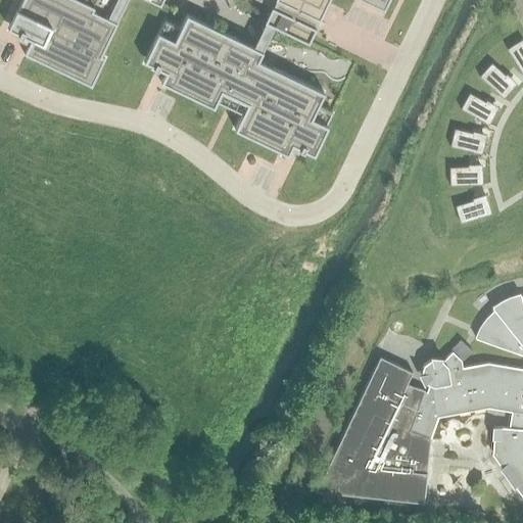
[(22,0),(17,11),(9,28),(19,33),(18,35),(17,36),(20,37),(21,38),(22,36),(24,35),(28,37),(32,39),(31,40),(28,47),(24,55),(91,88),(104,59),(101,57),(116,25),(128,0),(149,0),(159,5),(161,0),(255,0),(270,7),(263,21),(265,22),(252,47),(186,15),(179,29),(164,21),(158,34),(146,61),(154,65),(153,67),(152,68),(156,70),(157,68),(158,67),(161,68),(165,70),(164,73),(160,83),(212,108),(221,92),(246,104),(234,130),(287,155),(292,145),(293,143),(296,145),(300,147),(299,148),(298,150),(302,152),(303,150),(304,149),(313,153),(326,126),(332,113),(331,113),(317,106),(324,93),(257,61),(263,52),(262,51),(274,27),(307,43),(307,42),(312,33),(315,27),(317,24),(319,19),(328,0),(327,0),(358,0),(384,12),(389,0),(22,0)]
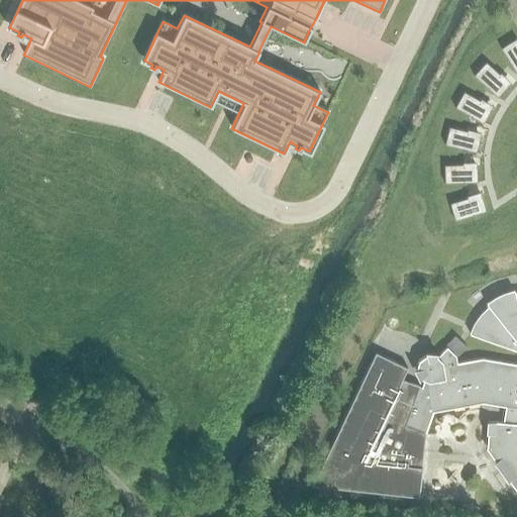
[(516,39),(516,38),(501,47),(516,74),(516,39)]
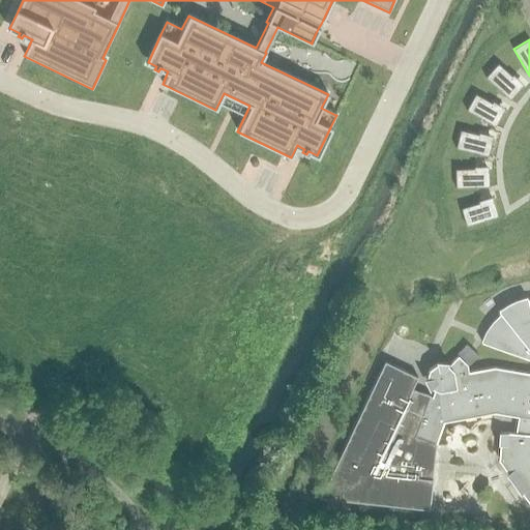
[(498,63),(486,77),(509,99),(521,88),(511,79),(512,77),(498,63)]
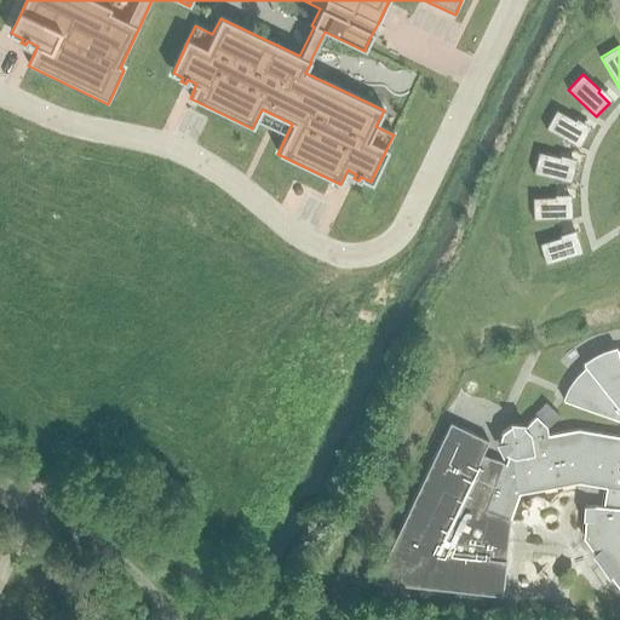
[(555,110),(545,128),(579,148),(587,132),(574,124),(575,121),(555,110)]
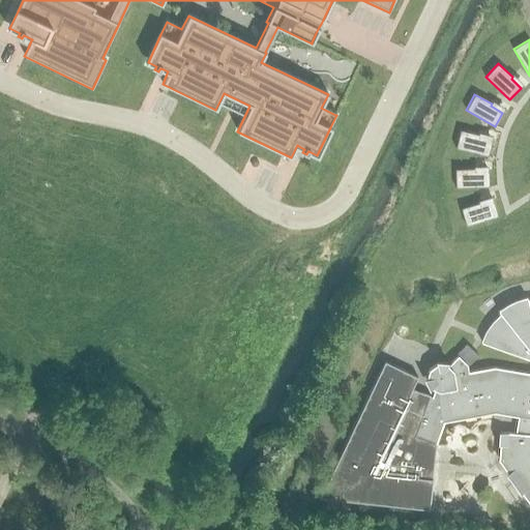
[(460,130),(455,148),(488,156),(491,141),(478,138),(479,136),(460,130)]
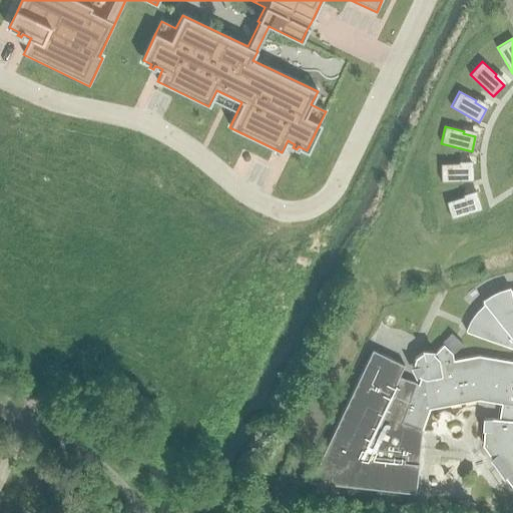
[(459,163),(440,163),(440,181),(472,180),(472,165),(459,165),(459,163)]
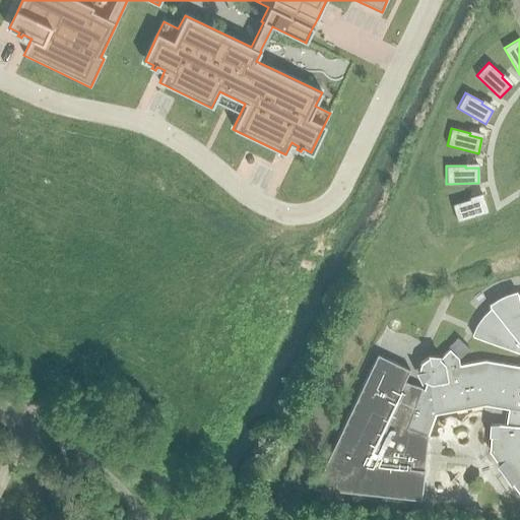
[(469,199),(451,204),(456,221),(488,212),(482,198),(470,201),(469,199)]
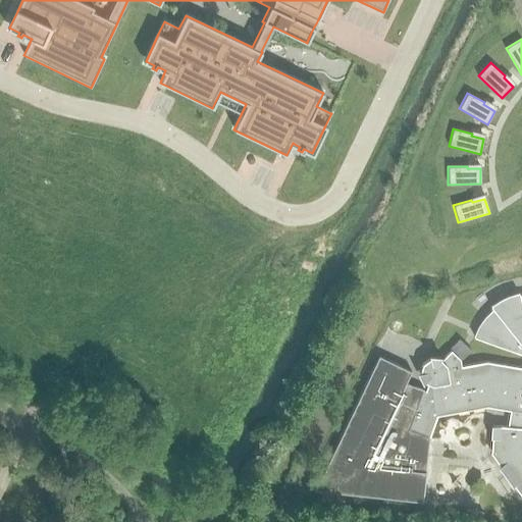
[(521,368),(484,363),(461,367),(460,359),(451,351),(441,361),(439,359),(430,358),(425,362),(422,364),(420,373),(423,381),(424,382),(428,383),(425,392),(423,390),(423,389),(406,383),(411,372),(378,356),(314,490),(349,494),(349,491),(379,494),(379,498),(422,503),(429,439),(437,416),(487,407),(513,412),(511,427),(493,425),(492,438),(496,438),(494,453),(503,464),(500,466),(514,485),(516,483),(521,490),(521,296),(521,297),(520,297),(520,295),(519,295),(518,294),(504,298),(491,305),(491,307),(490,308),(492,310),(491,311),(484,319),(473,337),(521,355),(521,368)]
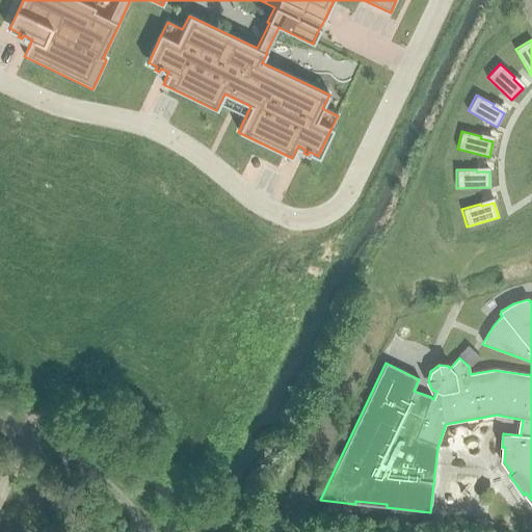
[(480,357),(469,346),(459,356),(471,367),(480,357)]
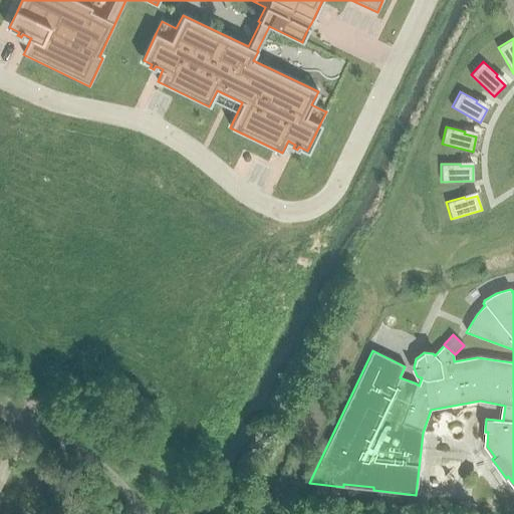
[(458,509),(458,513),(473,513),(475,504),(459,502),(458,509)]
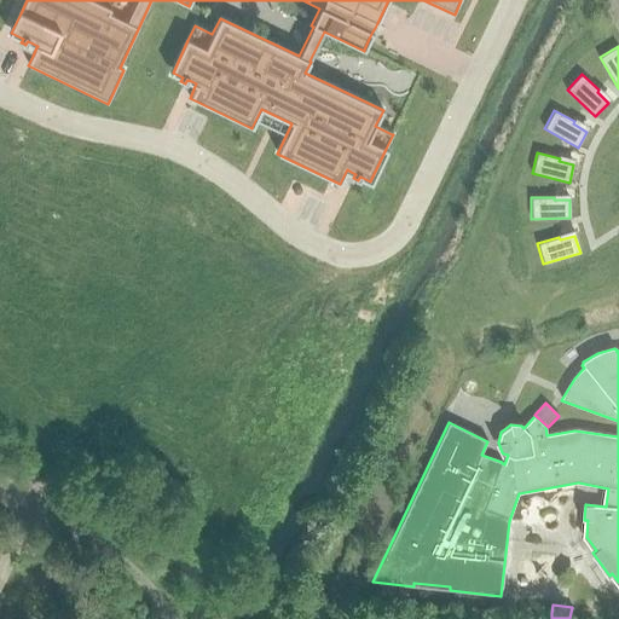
All buildings are outlined.
